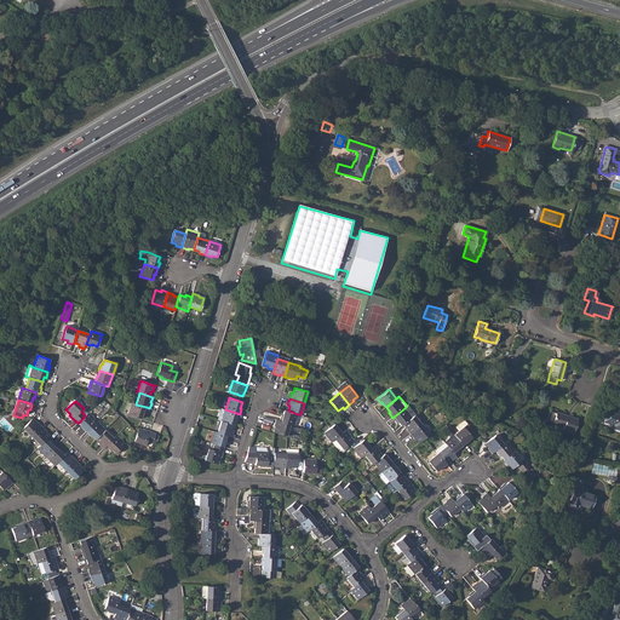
[(132,403),(128,414),(141,419),(143,413),(144,413),(147,407),(136,405),(132,403)]
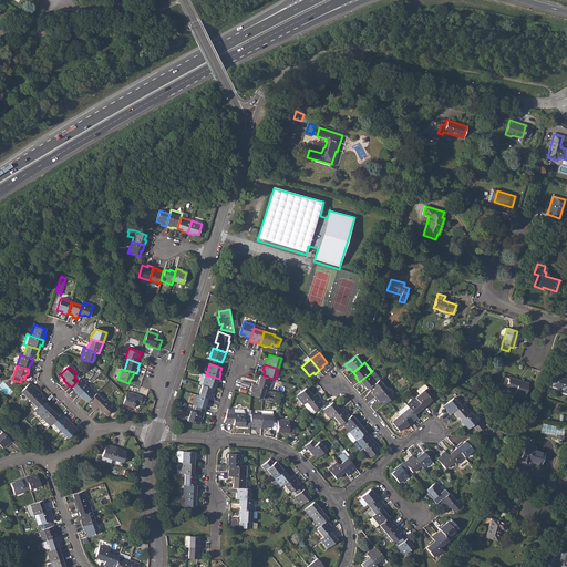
[(370,373),(359,382),(362,387),(363,385),(367,389),(369,388),(377,381),(370,373)]
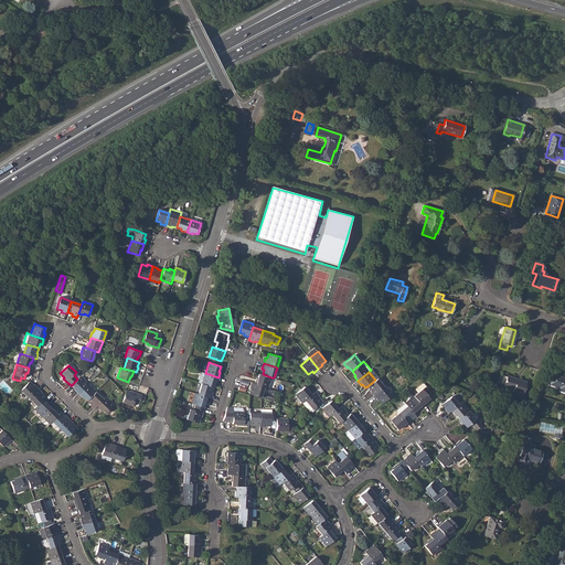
[(205,373),(202,383),(213,387),(215,382),(216,382),(219,377),(205,373)]
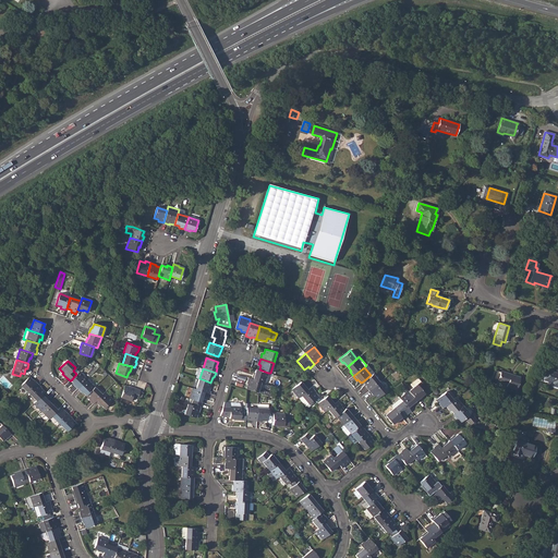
[(254,374),(252,378),(262,381),(265,383),(268,373),(259,370),(256,368),(255,374),(254,374)]
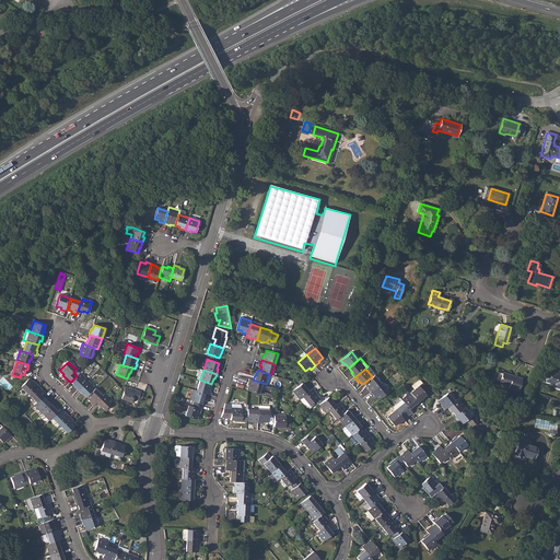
[(494,380),(499,382),(509,385),(508,387),(517,391),(522,378),(514,376),(503,373),(503,372),(502,372),(498,371),(496,372),(493,377),(494,380)]
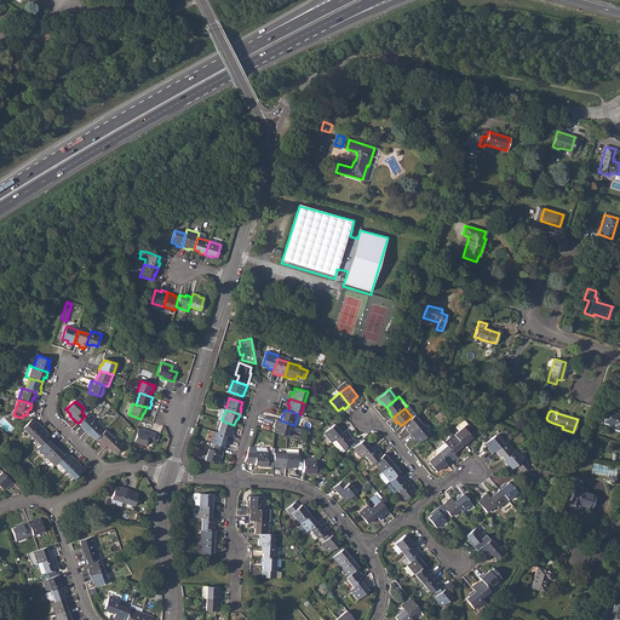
[(601,420),(600,423),(603,424),(604,422),(613,425),(613,428),(619,430),(619,414),(607,411),(603,422),(601,420)]
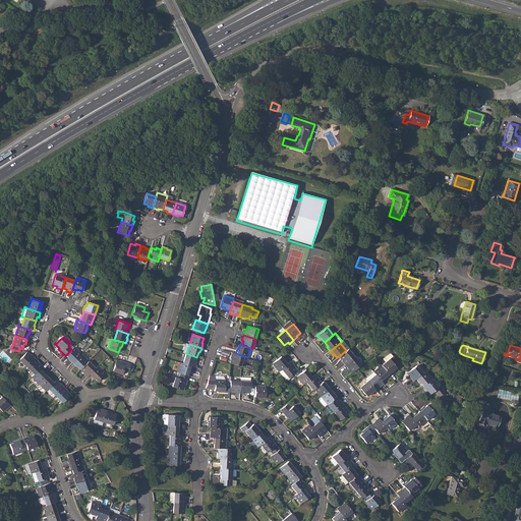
[(71,349),(66,355),(69,358),(69,359),(72,362),(81,354),(73,347),(71,349)]
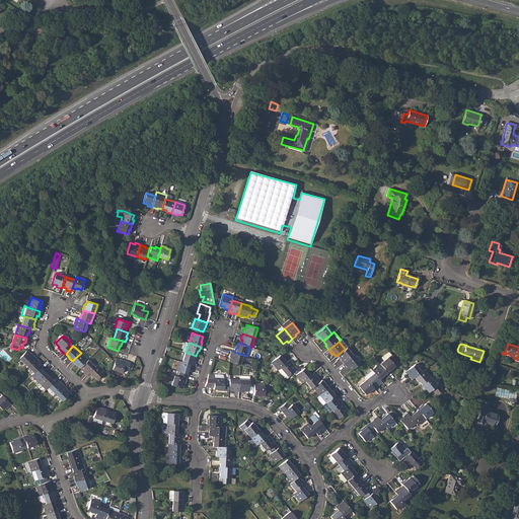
[(345,349),(338,355),(341,359),(340,359),(343,363),(353,355),(347,347),(345,349)]
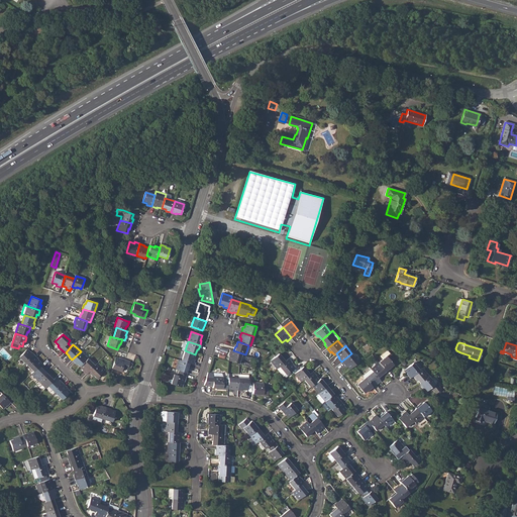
[(26,349),(19,356),(26,364),(34,355),(31,351),(30,352),(26,349)]
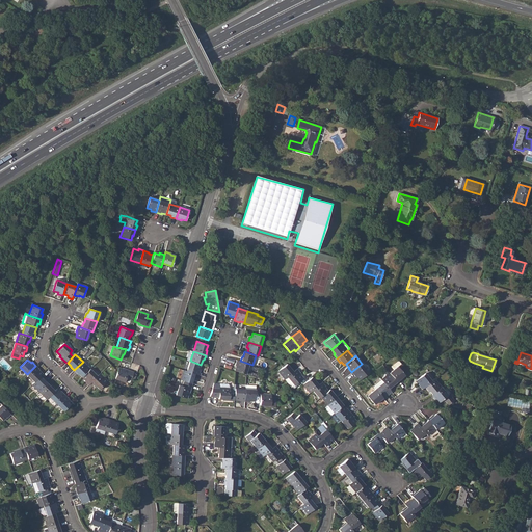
[(236,366),(235,370),(236,371),(246,373),(249,364),(240,361),(236,360),(235,365),(236,366)]
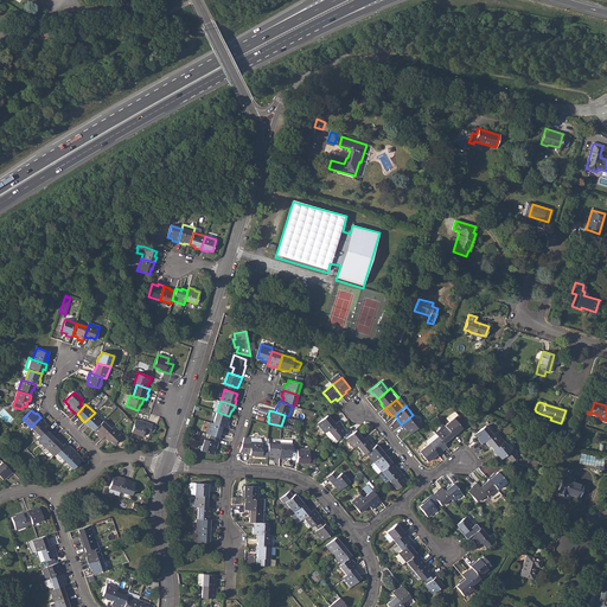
[(217,411),(213,423),(224,427),(228,428),(229,421),(228,421),(229,416),(217,411)]
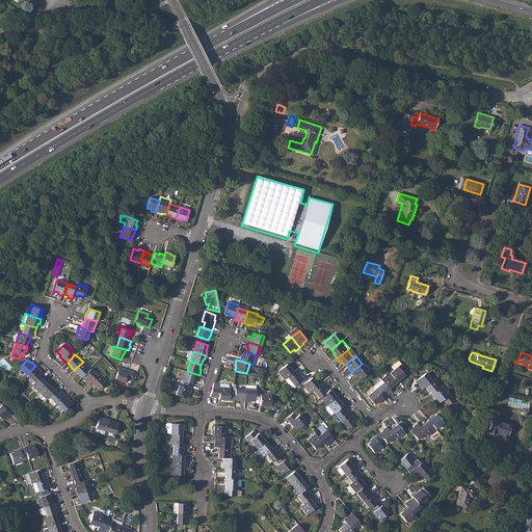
[(83,362),(74,370),(78,374),(79,373),(82,377),(90,369),(83,362)]
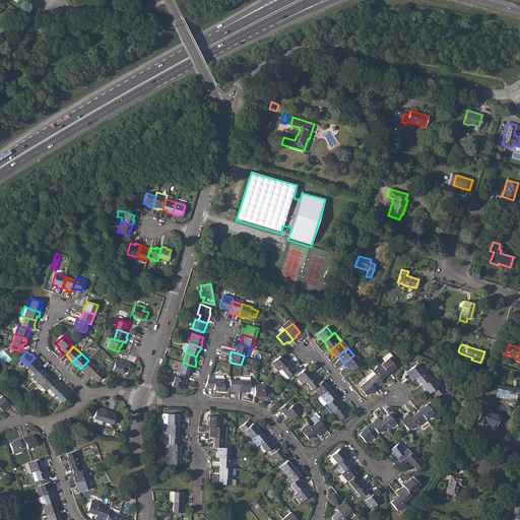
[(272,363),(278,370),(288,363),(284,359),(280,355),(272,363)]
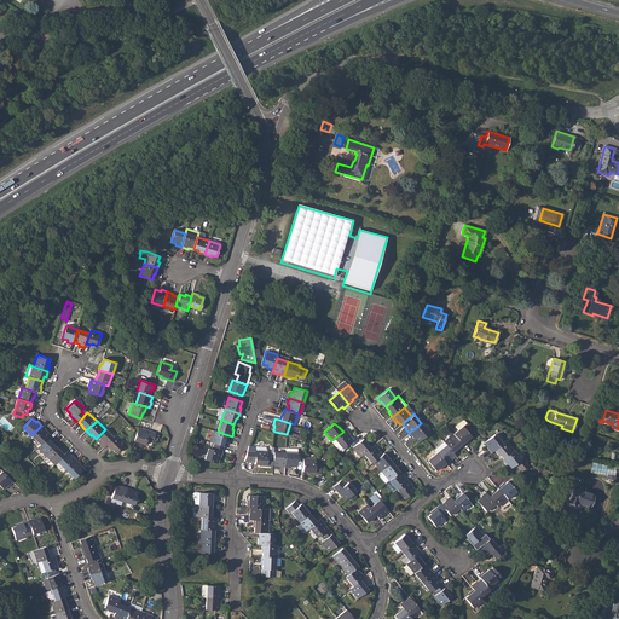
[(421,423),(409,433),(414,438),(415,438),(418,441),(424,437),(429,433),(421,423)]
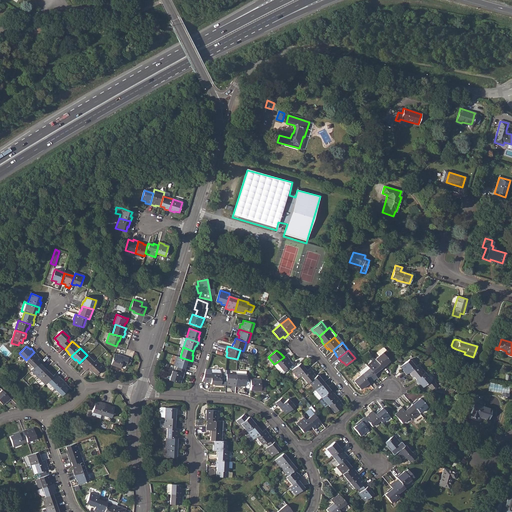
[(34,352),(26,360),(33,367),(38,362),(41,360),(37,356),(38,355),(34,352)]
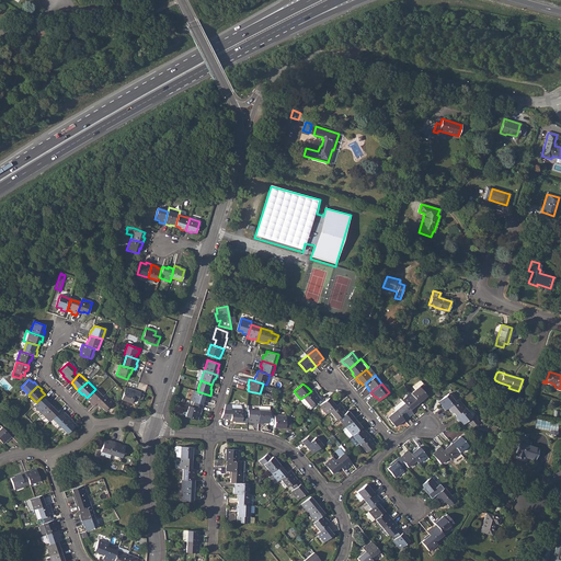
[(415,389),(410,393),(419,403),(419,404),(423,400),(423,399),(427,396),(419,386),(415,389)]
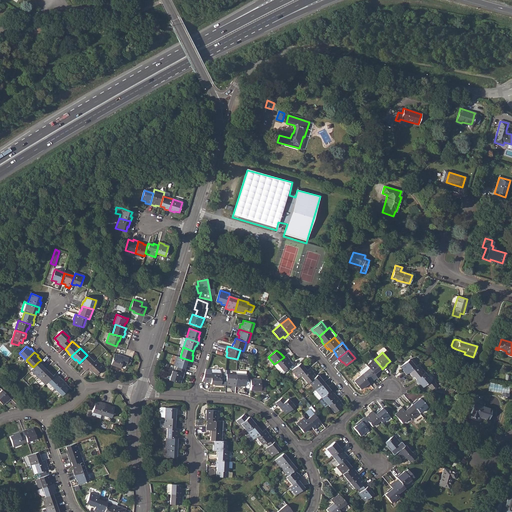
[(113,357),(111,364),(120,367),(121,364),(126,366),(126,365),(128,359),(129,358),(119,354),(119,355),(114,354),(113,357)]
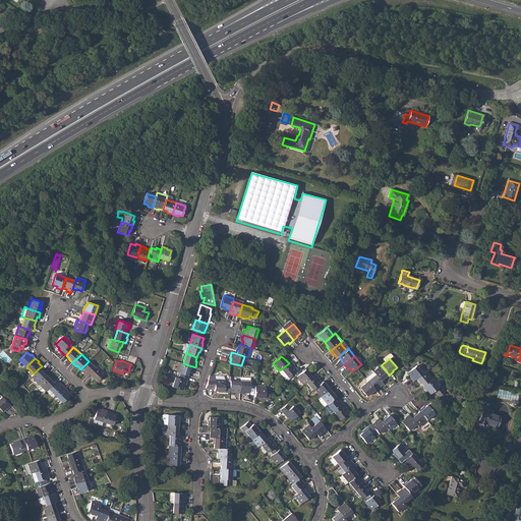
[(89,361),(80,369),(83,372),(83,373),(87,377),(89,374),(96,368),(89,361)]
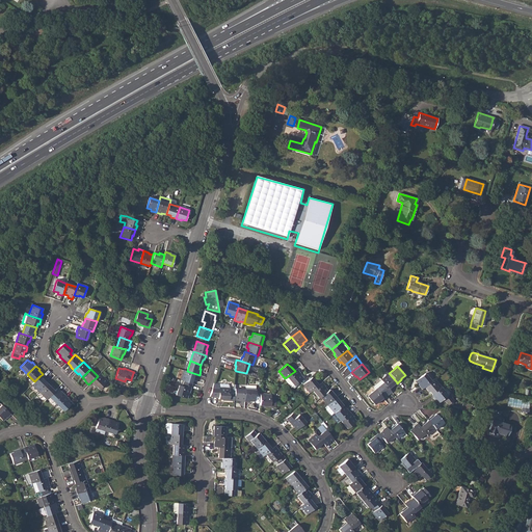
[(295,371),(285,378),(291,387),(302,378),(299,374),(300,373),(297,369),(295,371)]
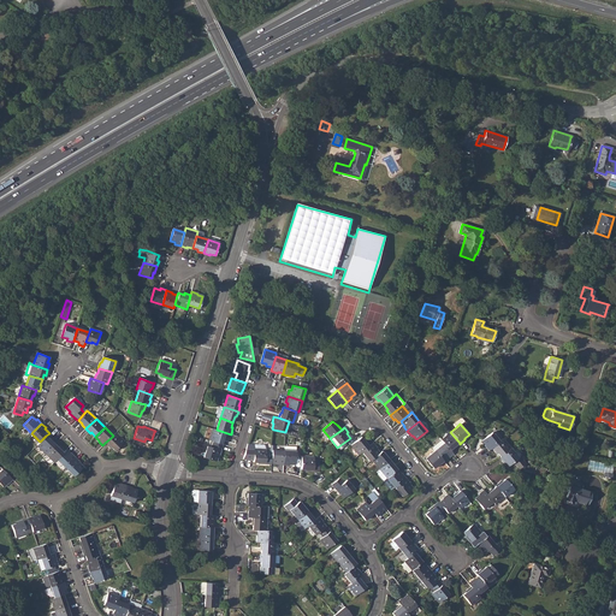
[(213,428),(209,439),(213,440),(223,444),(224,438),(225,438),(227,433),(217,430),(213,428)]
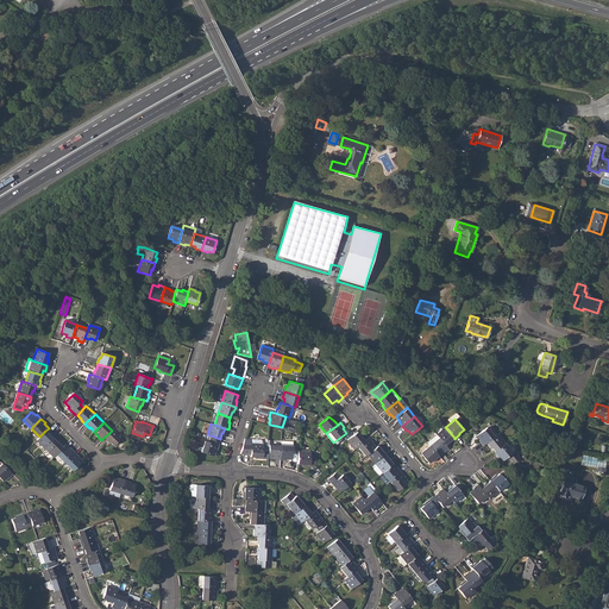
[(445,427),(437,434),(439,437),(446,446),(451,441),(450,441),(454,438),(445,427)]
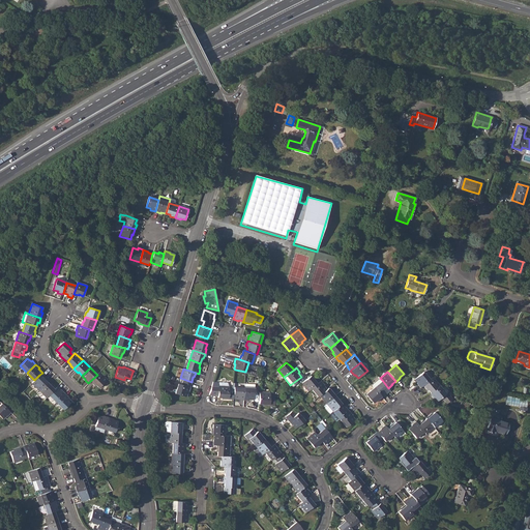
[(416,383),(420,387),(422,385),(430,379),(423,372),(415,378),(417,382),(416,383)]
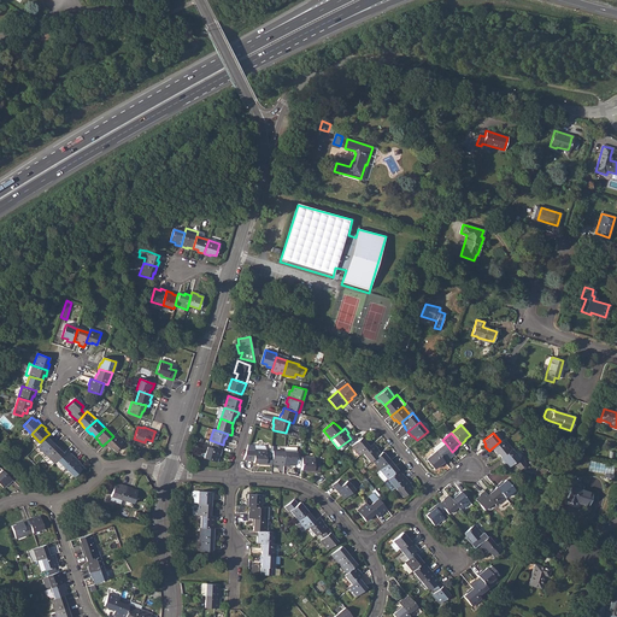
[(113,436),(105,444),(110,448),(111,447),(115,451),(124,442),(116,434),(113,436)]
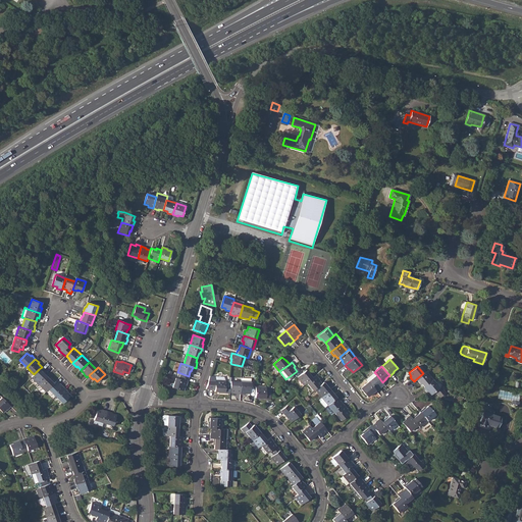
[(34,374),(32,377),(39,384),(47,375),(43,372),(39,369),(34,374)]
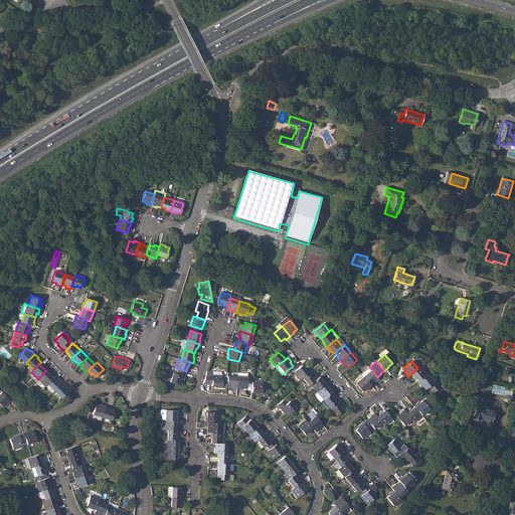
[(302,364),(294,371),(300,379),(302,377),(309,371),(306,367),(305,368),(302,364)]
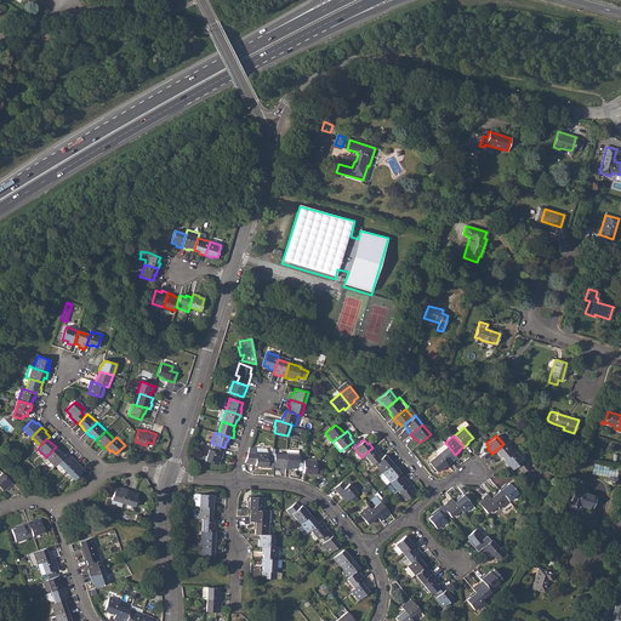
[(503,444),(495,451),(499,456),(500,455),(503,460),(514,451),(507,442),(503,444)]
